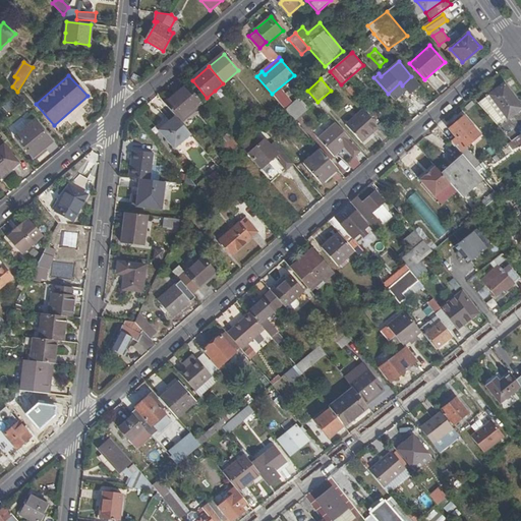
[(223,83),(215,91),(217,93),(226,85),(223,83)]
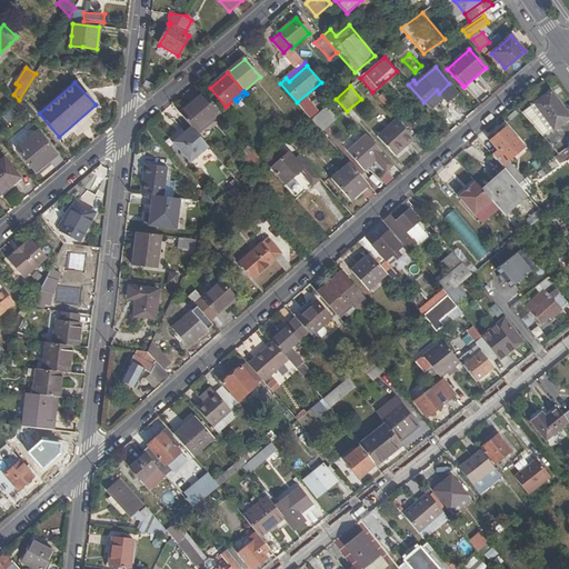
[(208,122),(220,111),(205,92),(180,113),(192,127),(193,129),(198,135),(209,125),(208,122)]
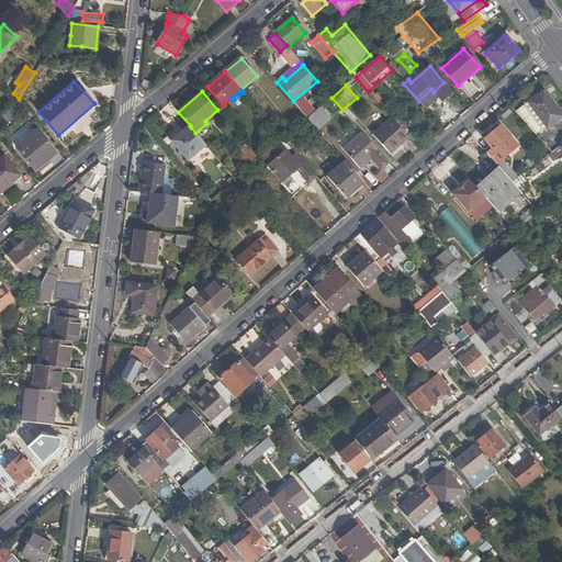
[(547,130),(538,137),(552,153),(560,147),(561,145),(561,114),(544,91),(527,103),(529,104),(547,130)]
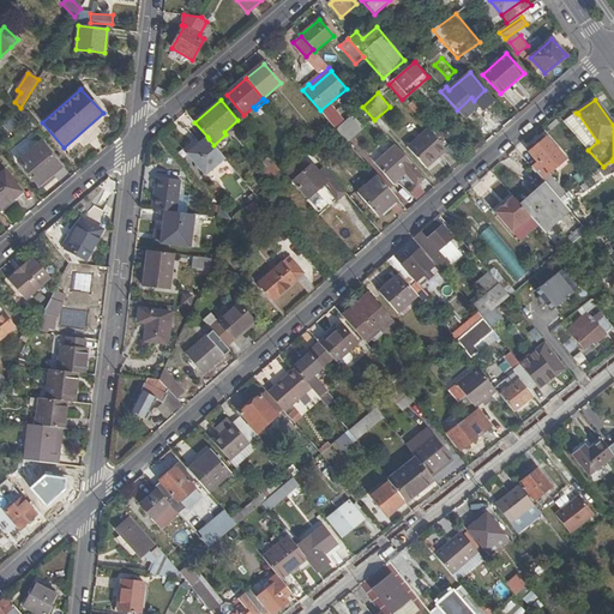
[(414,101),(408,106),(416,116),(422,110),(414,101)]
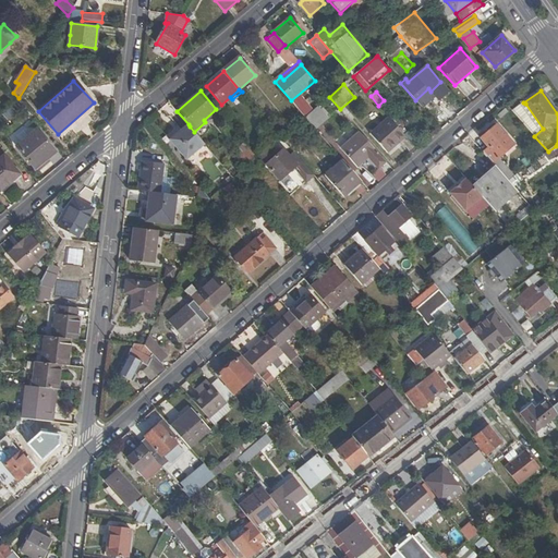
[(525,104),(513,112),(534,136),(543,129),(525,104)]
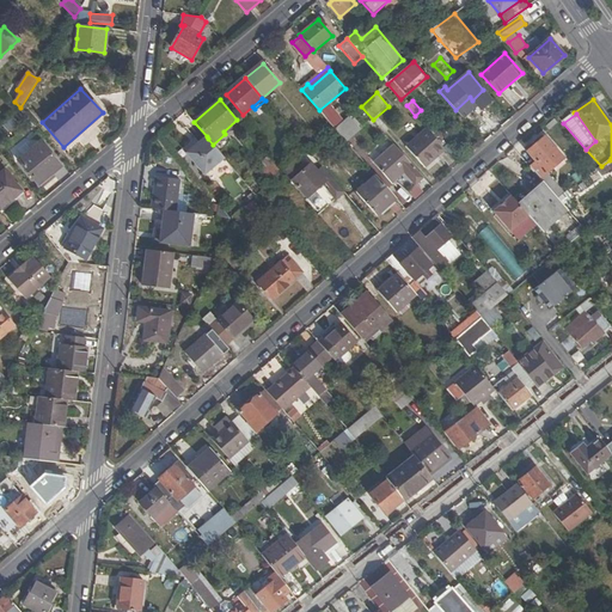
[(334,115),(328,121),(335,128),(341,123),(334,115)]
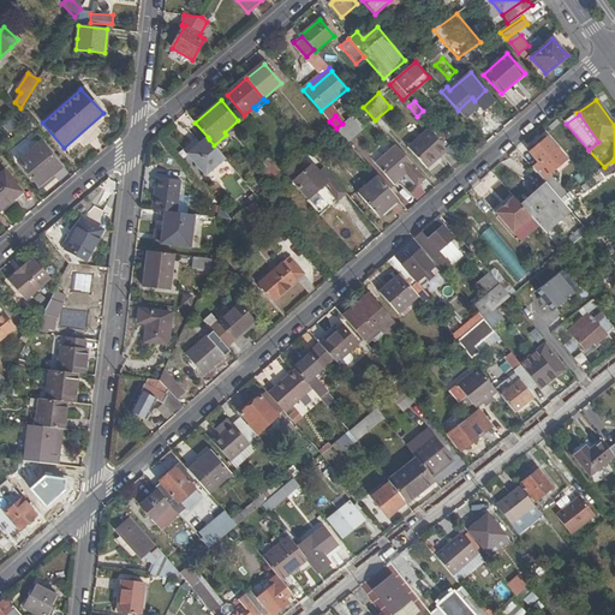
[(358,132),(348,119),(342,124),(336,129),(347,142),(358,132)]
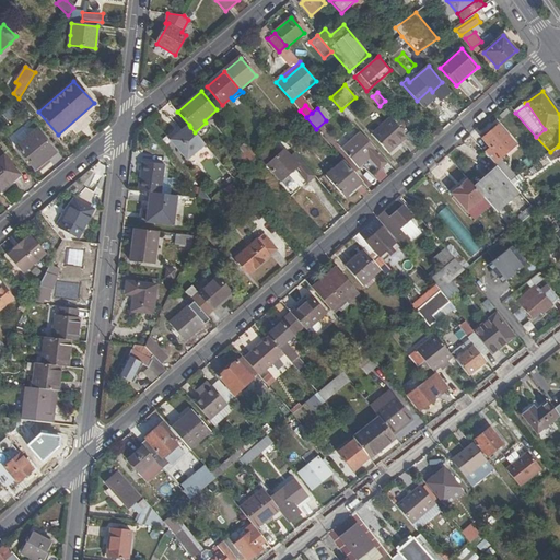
[(388,153),(407,137),(389,118),(372,133),(388,153)]
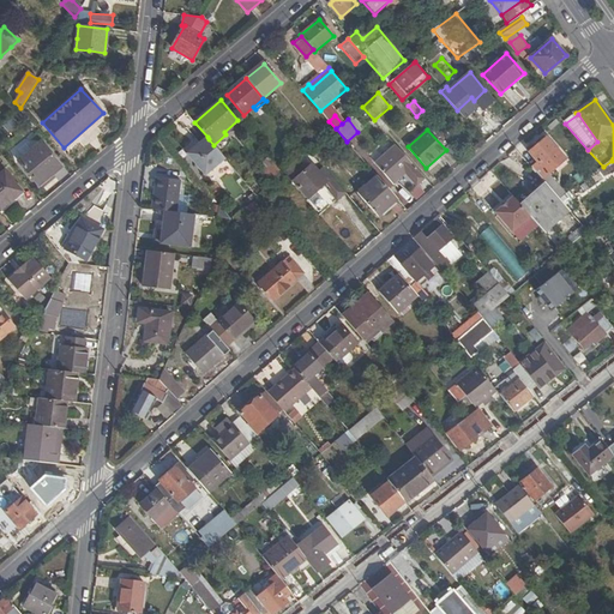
[(208,137),(197,146),(199,148),(209,139),(208,137)]
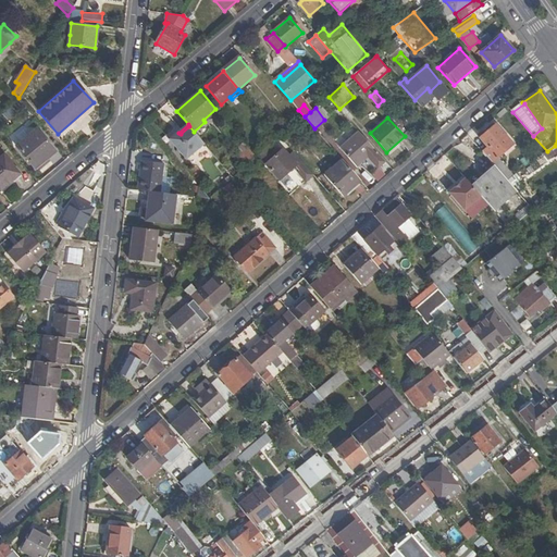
[(489,147),(483,151),(493,162),(512,144),(495,124),(480,138),(489,147)]
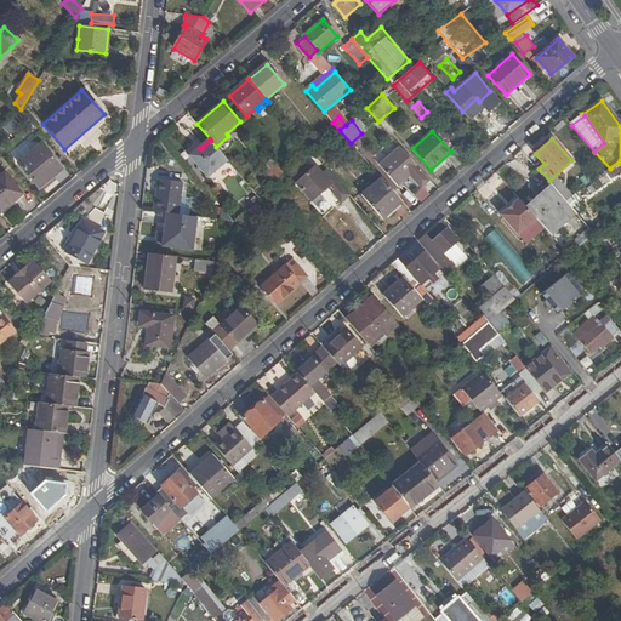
[(206,177),(227,160),(216,147),(211,141),(201,149),(199,148),(188,157),(206,177)]
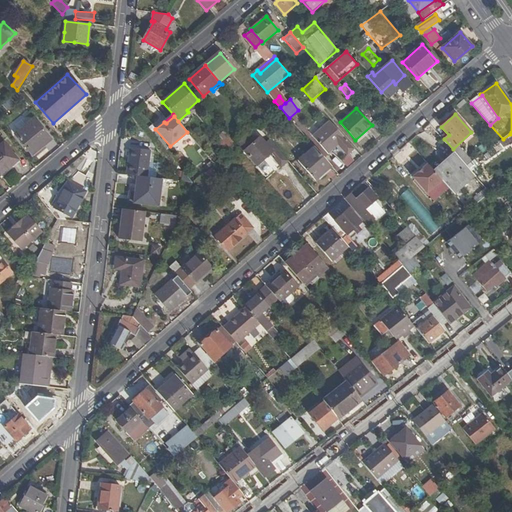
[(34,119),(16,134),(33,154),(51,139),(34,119)]
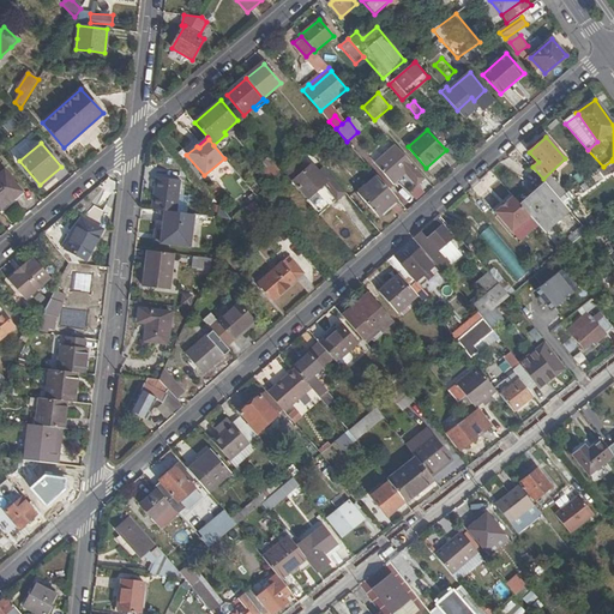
[(321,151),(317,145),(309,151),(314,157),(321,151)]
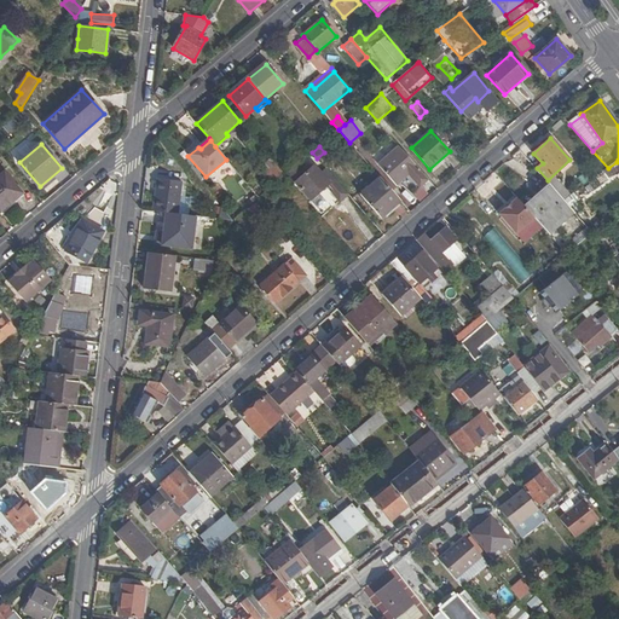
[(421,187),(428,181),(399,146),(379,165),(397,185),(409,174),(421,187)]
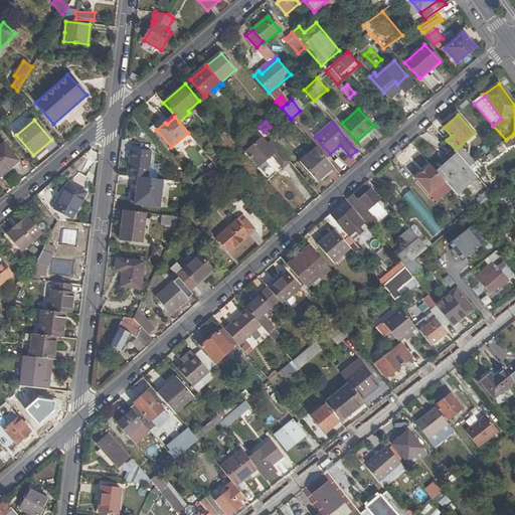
[(383,123),(377,130),(385,139),(392,133),(383,123)]
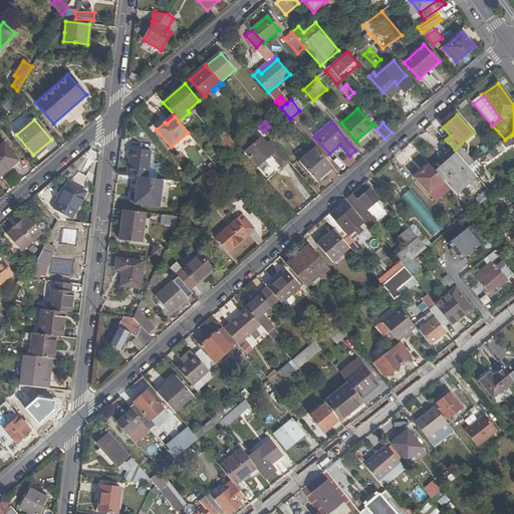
[(237,146),(256,168),(271,155),(276,160),(274,161),(281,169),(289,162),(263,132),(259,126),(237,146)]
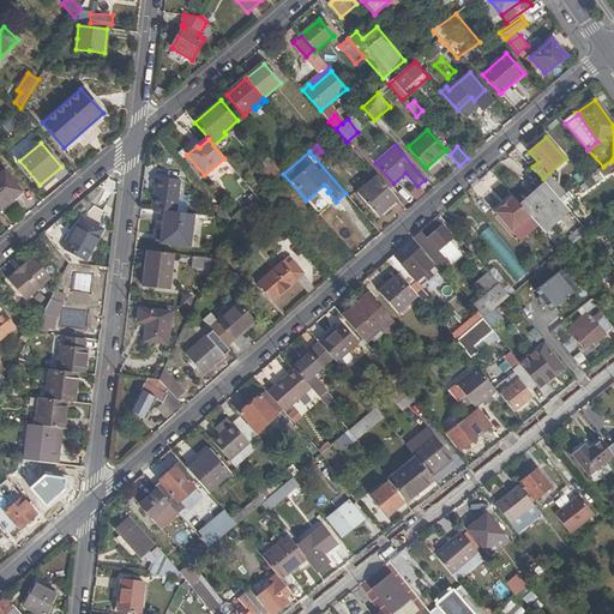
[(262,163),(265,168),(274,162),(269,157),(262,163)]
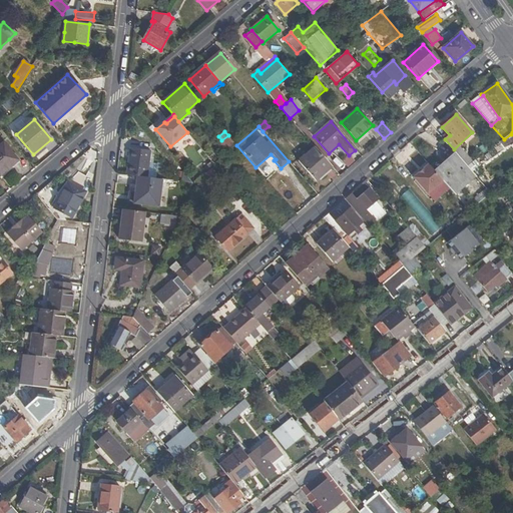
[(228,135),(221,140),(217,143),(226,154),(236,145),(228,135)]
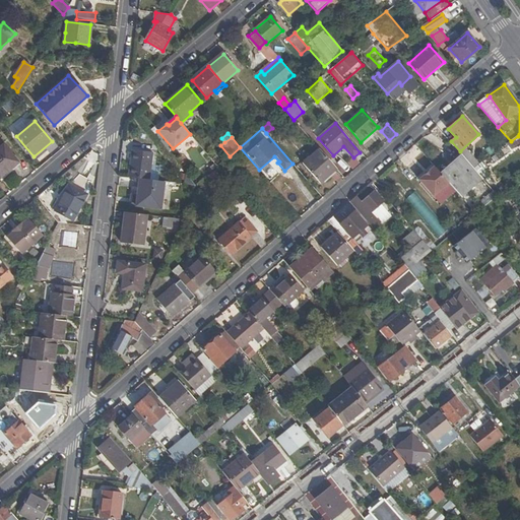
[(3,145),(0,148),(0,177),(0,178),(18,163),(3,145)]
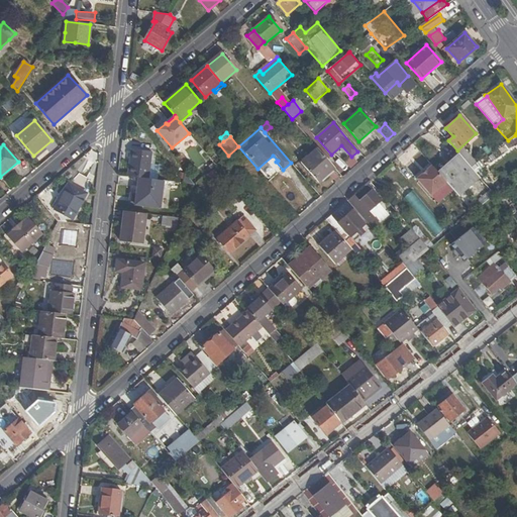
[(318,182),(334,168),(317,147),(301,162),(318,182)]
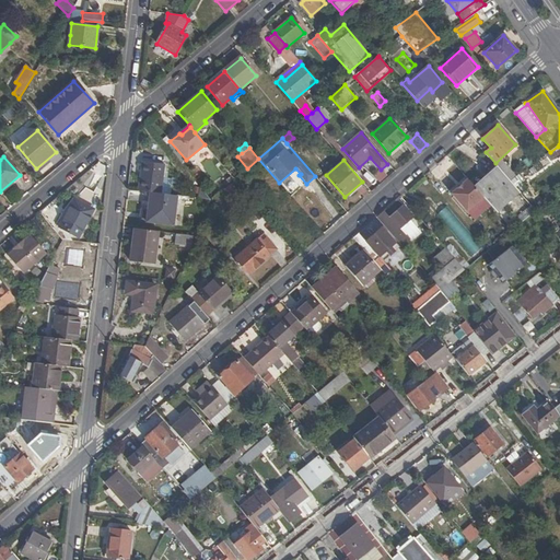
[(142,162),(139,190),(161,194),(164,165),(142,162)]
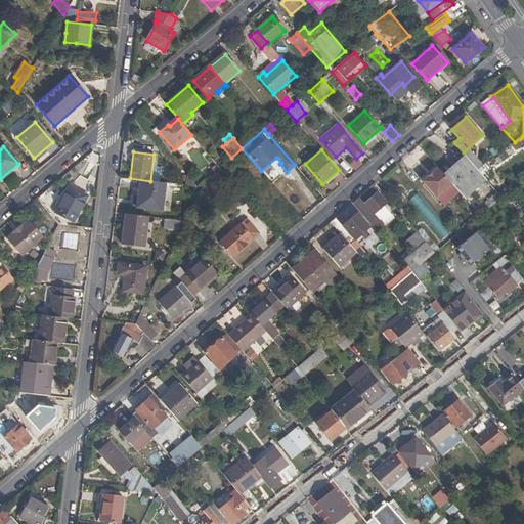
[(465,199),(486,180),(477,170),(467,159),(446,177),(457,190),(459,191),(465,199)]
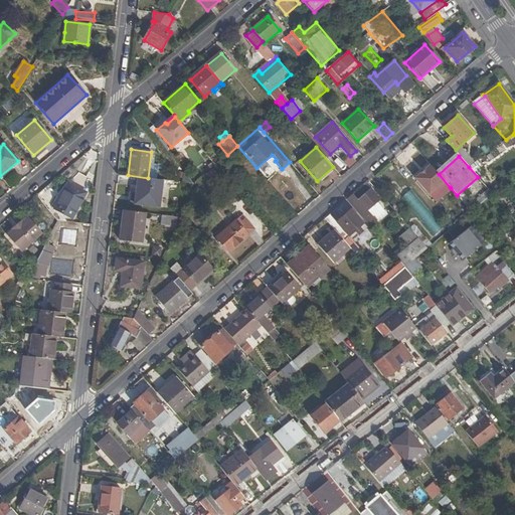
[(427,162),(412,176),(414,178),(430,165),(427,162)]
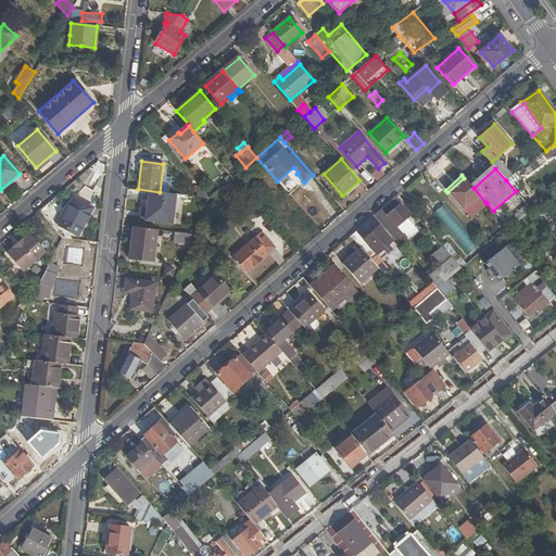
[(464,178),(447,192),(470,217),(487,203),(485,202),(474,188),(464,178)]
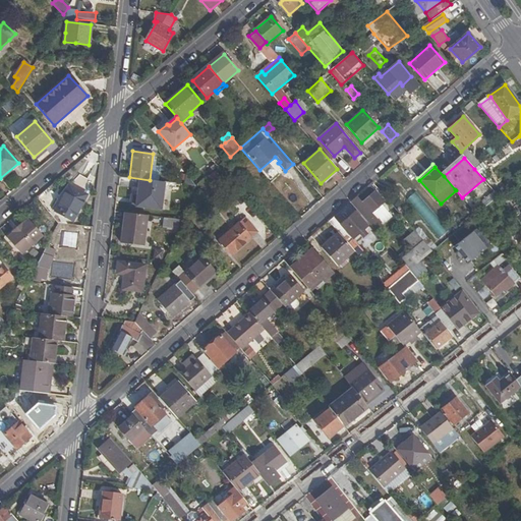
[(221,193),(228,187),(215,172),(209,177),(221,193)]
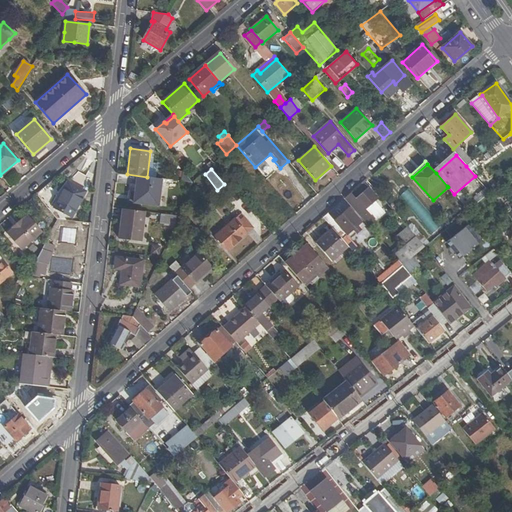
[(484,174),(478,179),(486,188),(487,189),(493,184),(484,174)]
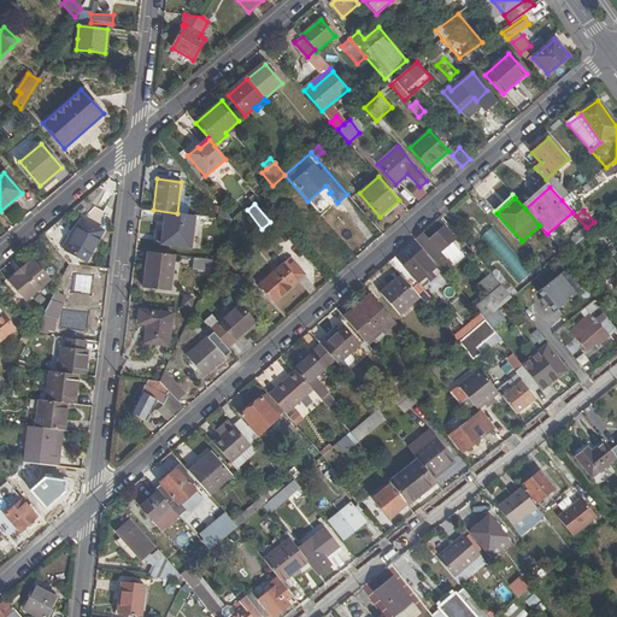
[(219,228),(221,218),(184,215),(184,221),(174,221),(171,247),(191,248),(194,224),(219,228)]
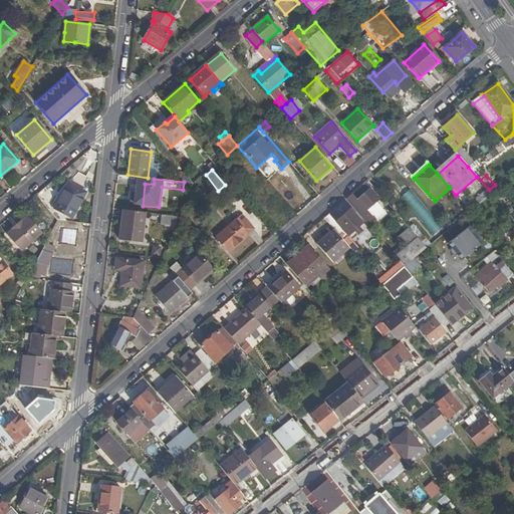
[(400,187),(401,186),(397,181),(392,185),(396,191),(396,192),(400,197),(405,193),(400,187)]
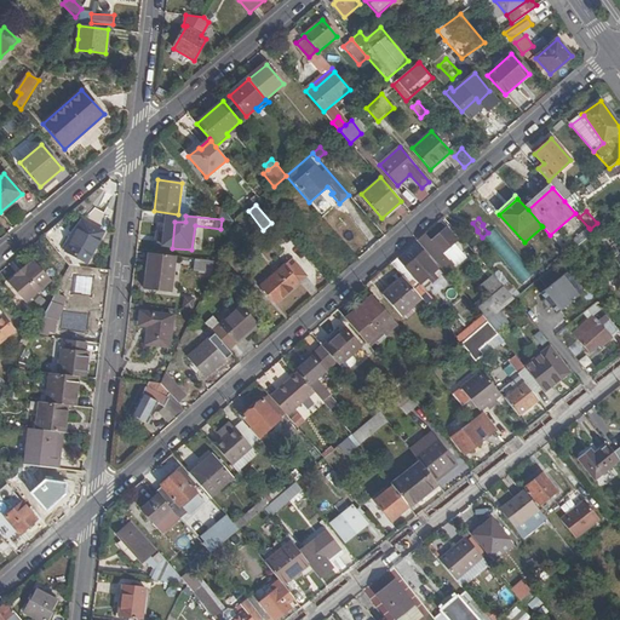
[(82,222),(63,257),(65,260),(70,267),(84,268),(103,233),(82,222)]
